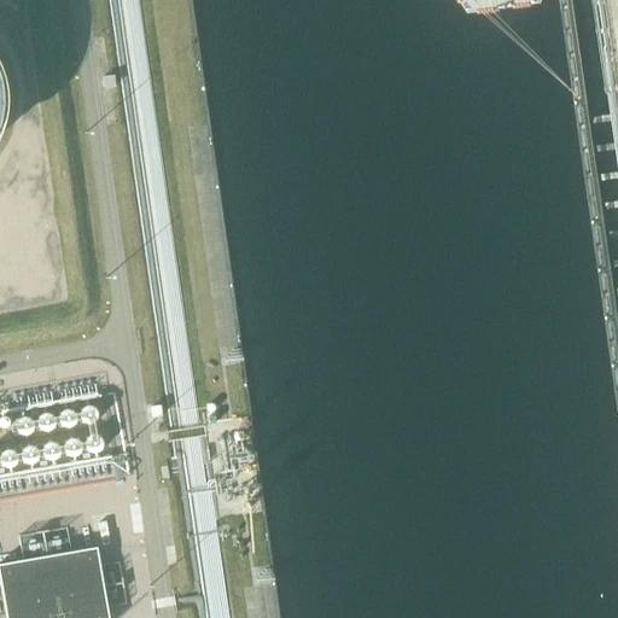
[(0,153),(10,134),(13,103),(5,73),(0,64),(0,153)]
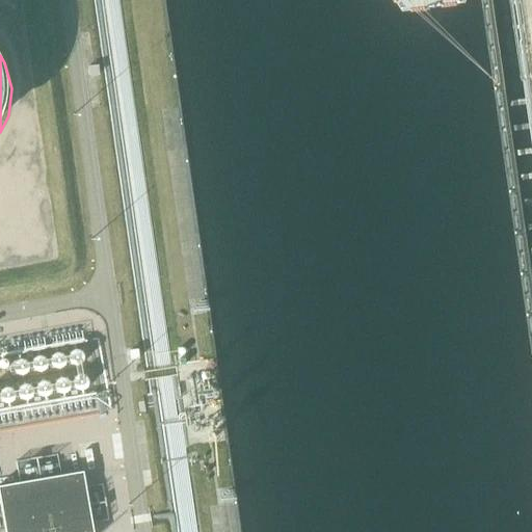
[(82,350),(77,348),(73,348),(70,351),(68,355),(70,361),(74,364),(79,363),(83,360),(84,354),(82,350)]
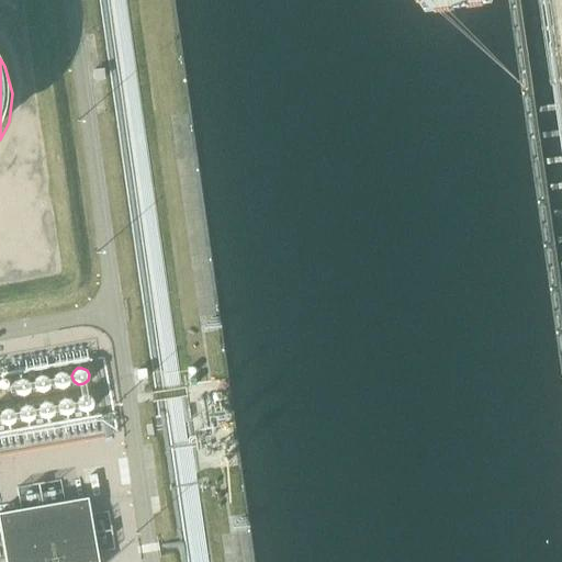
[(67,372),(63,370),(57,371),(54,374),(53,379),(54,383),(58,386),(65,386),(69,382),(69,377),(67,372)]
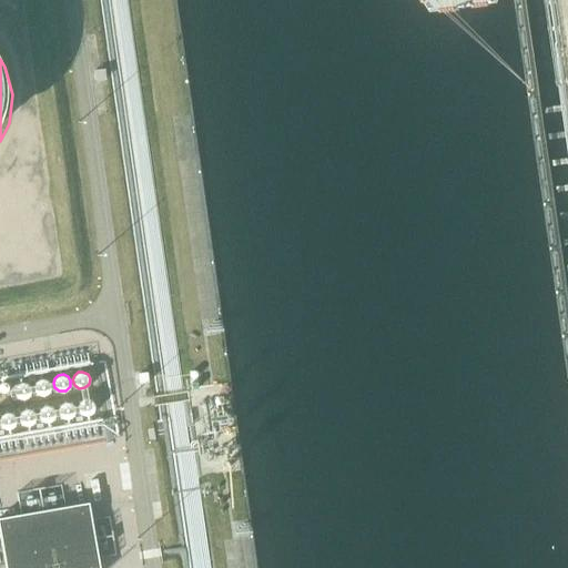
[(48,381),(43,377),(38,378),(34,382),(33,386),(34,391),(39,395),(46,394),(49,389),(50,385),(48,381)]
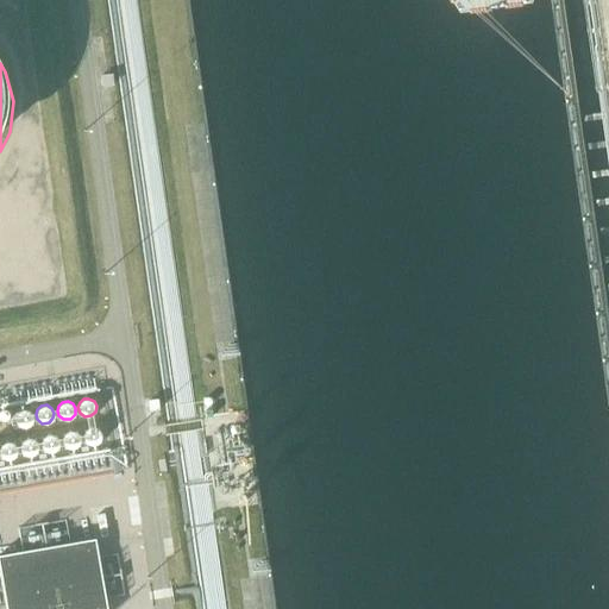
[(31,410),(26,408),(20,409),(17,413),(16,418),(17,422),(22,426),(29,426),(32,421),(33,415),(31,410)]
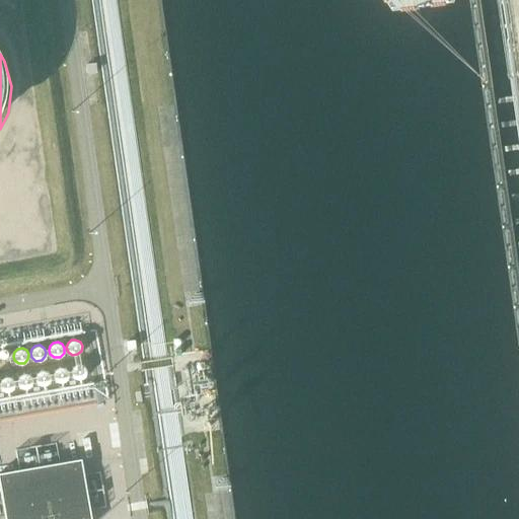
[(84,366),(80,364),(76,364),(72,367),(71,371),(72,375),(77,379),(82,378),(86,374),(86,370),(84,366)]
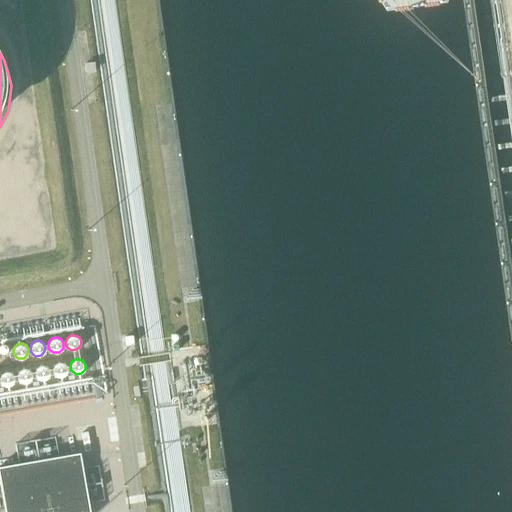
[(65,363),(61,361),(57,362),(53,364),(52,369),(53,373),(58,376),(63,376),(67,372),(67,367),(65,363)]
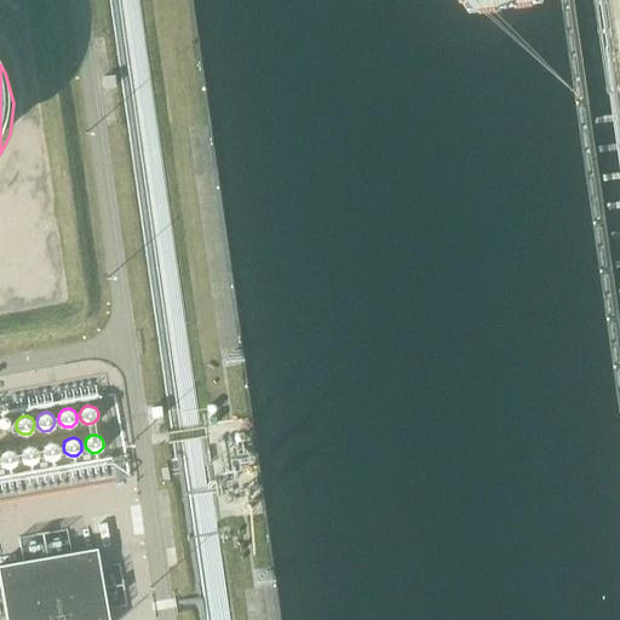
[(57,443),(51,441),(46,442),(42,446),(41,451),(42,455),(47,459),(55,459),(58,454),(59,448),(57,443)]
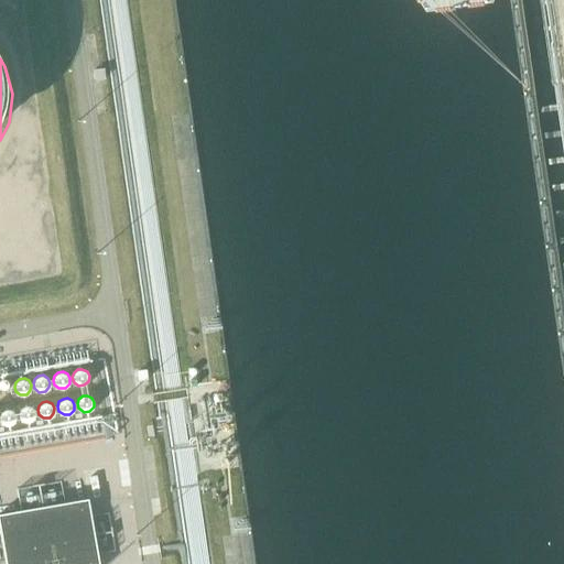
[(33,408),(29,405),(24,405),(20,409),(19,413),(20,418),(25,422),(31,421),(35,416),(35,412),(33,408)]
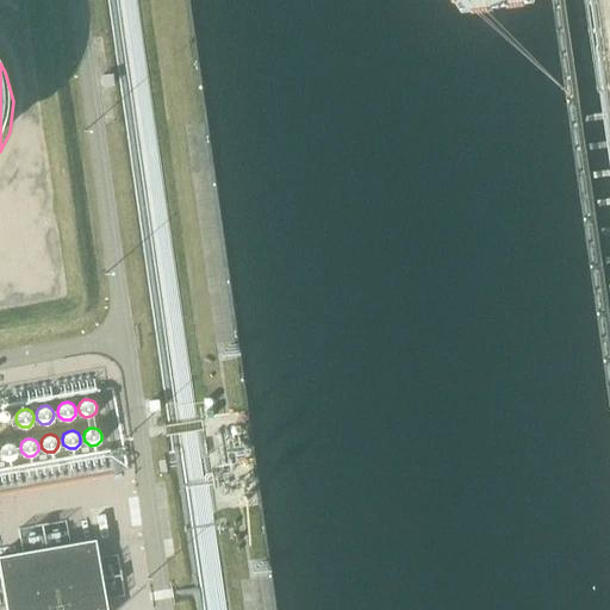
[(14,443),(10,441),(4,442),(0,446),(0,444),(0,454),(5,459),(12,459),(16,454),(17,448),(14,443)]
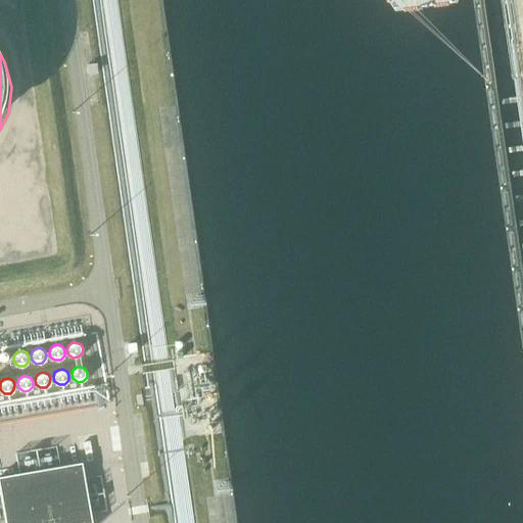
[(92,522),(83,468),(0,482),(0,491),(5,522),(92,522)]
